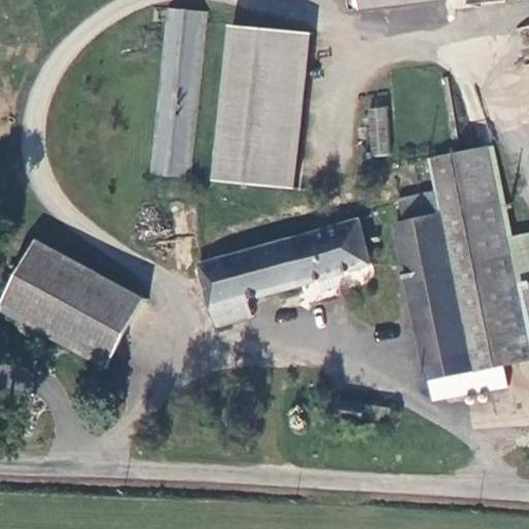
[(351,0),(353,8),(412,0),(351,0)]
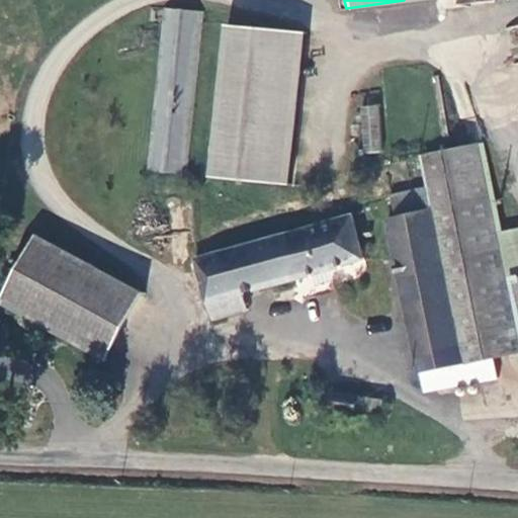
[(384,29),(437,20),(434,5),(382,14),(384,29)]
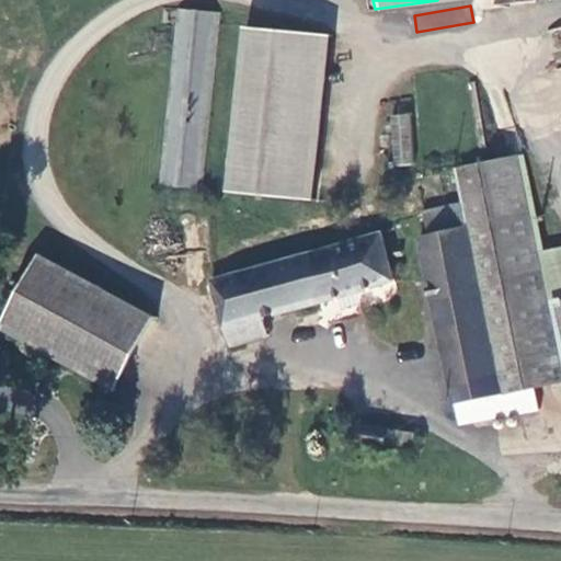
[(172,11),(157,187),(197,191),(214,14),(172,11)]
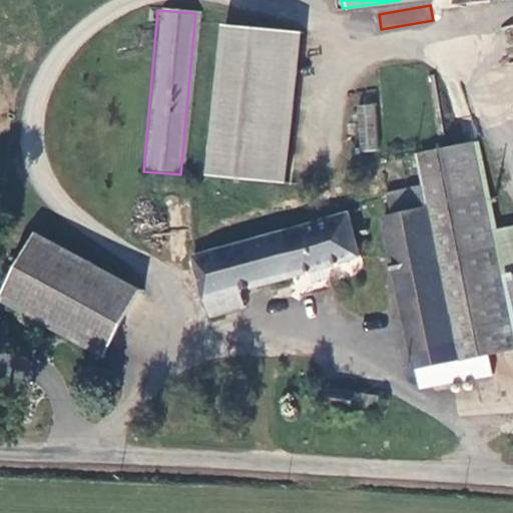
[(286,179),(295,31),(215,24),(206,174),(286,179)]
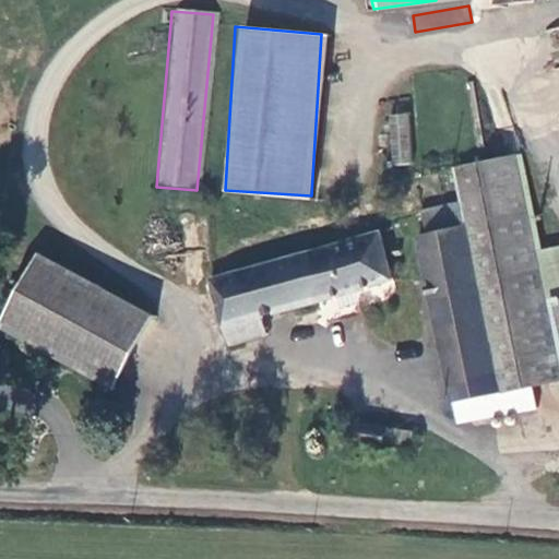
[(409,113),(387,114),(390,165),(413,164),(409,113)]
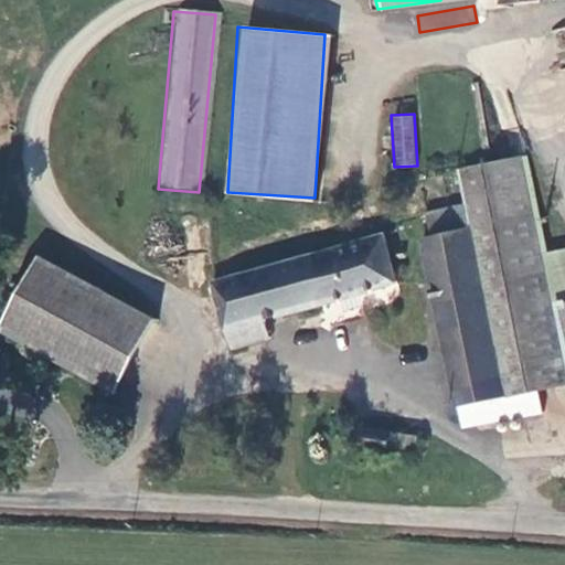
[(471,227),(509,395),(564,383),(564,247),(548,252),(526,155),(459,170),(468,204),(428,213),(433,236),(471,227)]
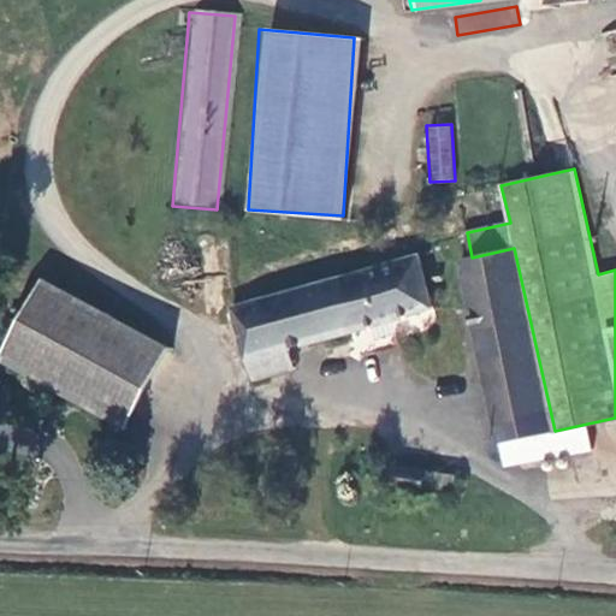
[(555,431),(514,248),(472,258),(461,260),(502,442),(555,431)]
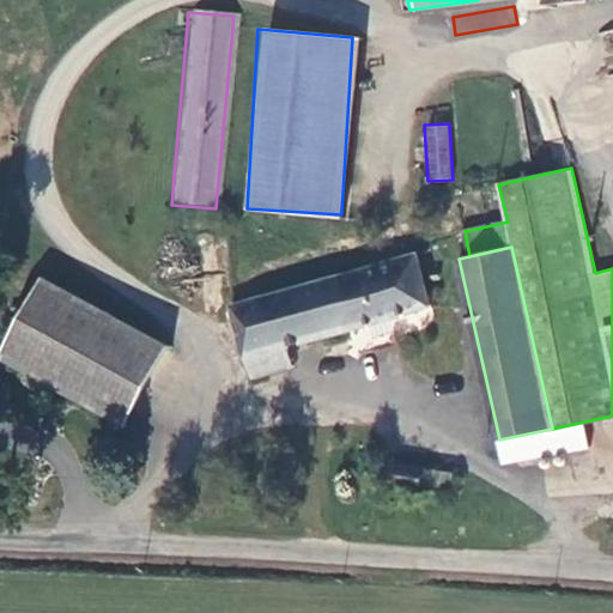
[(244,362),(287,349),(430,305),(413,250),(229,307),(244,362)]
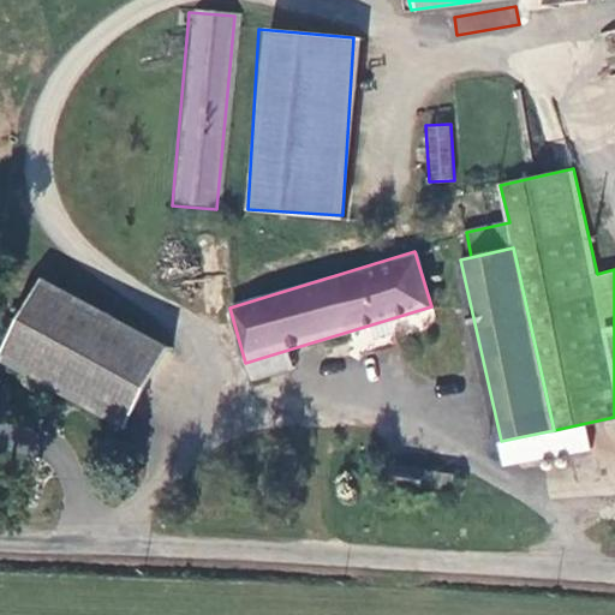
[(1,363),(130,431),(172,350),(45,282),(1,363)]
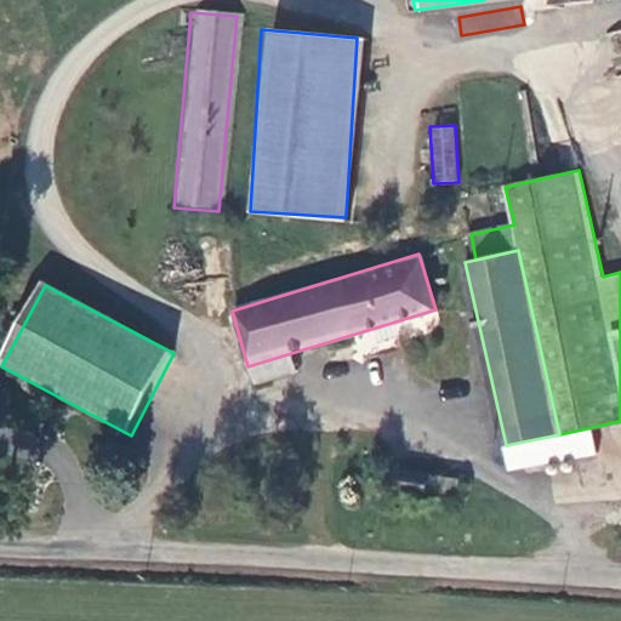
[(297,374),(291,353),(248,366),(254,386),(297,374)]
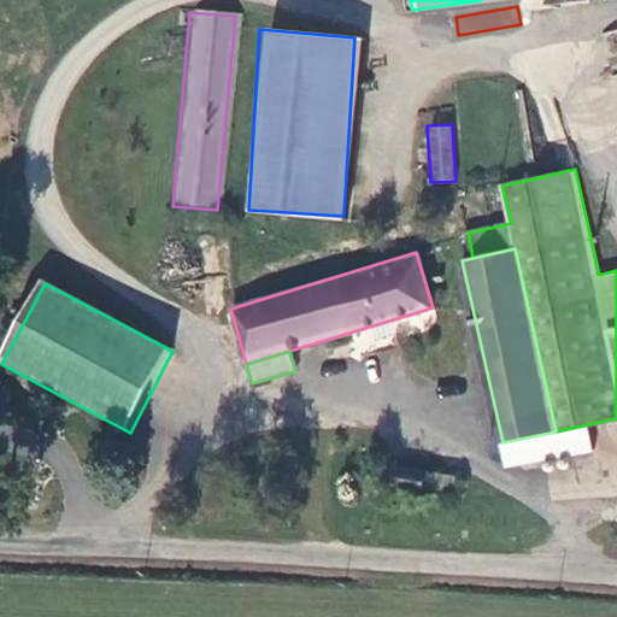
[(454,472),(385,464),(382,486),(419,492),(419,499),(424,499),(425,492),(451,495),(454,472)]
